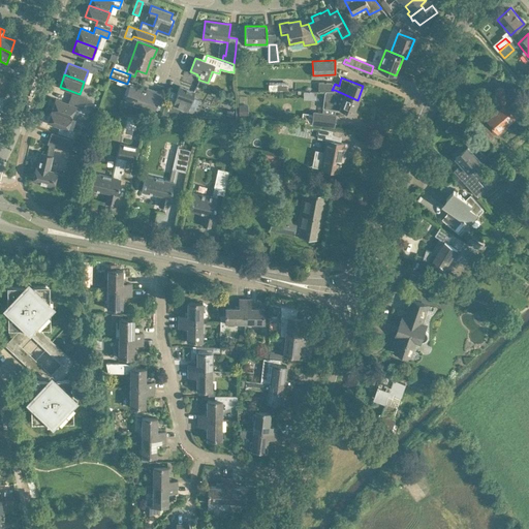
[(274,81),(269,81),(269,90),(288,90),(288,83),(274,83),(274,81)]
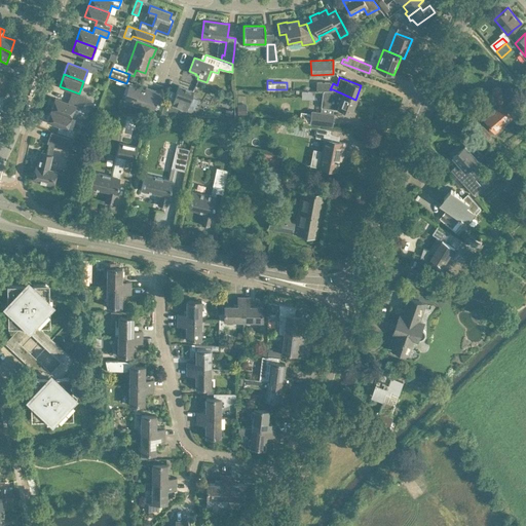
[(155,102),(158,103),(161,92),(146,86),(144,90),(140,88),(141,87),(129,83),(123,101),(142,109),(144,105),(153,109),(155,102)]
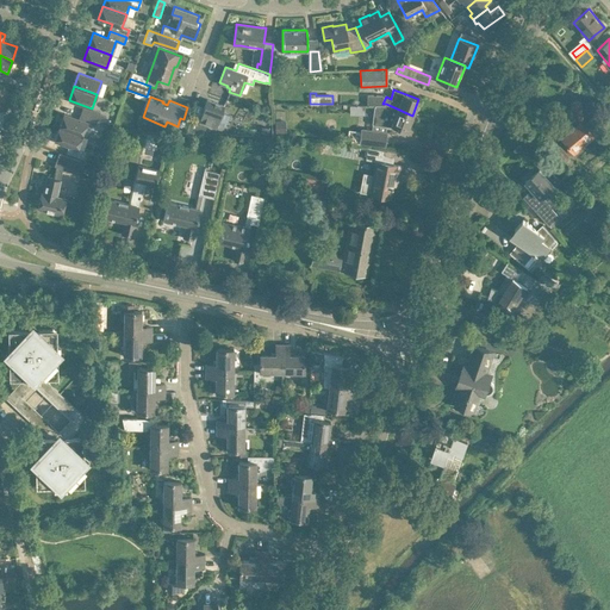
[(216,126),(224,105),(218,104),(207,99),(199,119),(192,117),(187,128),(186,132),(203,132),(206,124),(216,126)]
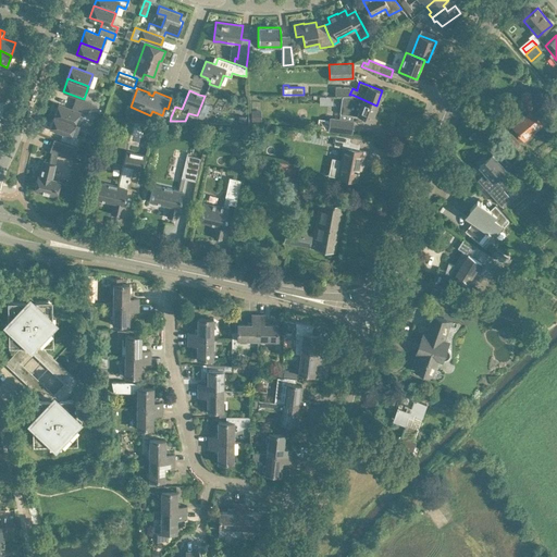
[(509,137),(508,138),(511,143),(515,146),(519,143),(542,123),(543,121),(533,109),(532,109),(531,102),(530,91),(522,93),(525,115),(515,125),(516,127),(511,132),(514,134),(509,137)]
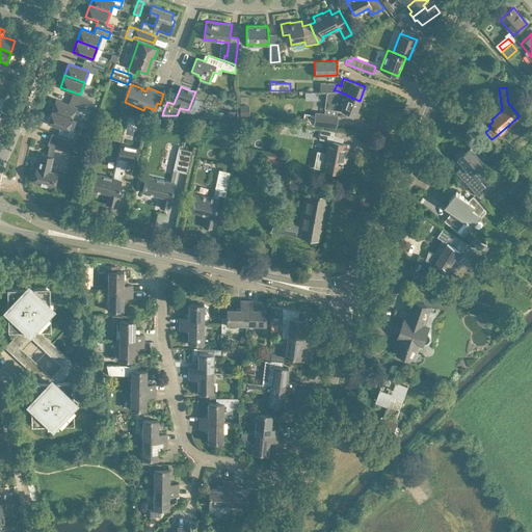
[(341,108),(354,113),(360,101),(346,95),(337,90),(334,90),(326,90),(326,91),(324,108),(341,110),(341,108)]
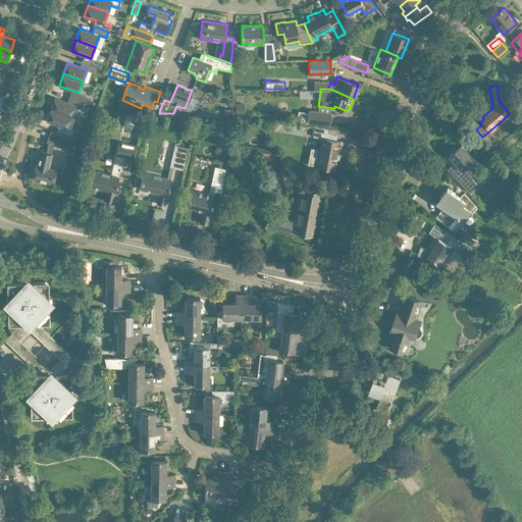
[(81,93),(79,99),(84,101),(89,103),(90,99),(85,97),(86,95),(81,93)]
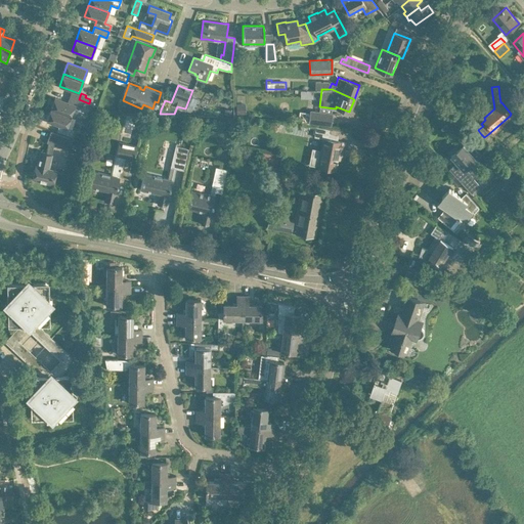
[(75,104),(55,97),(51,108),(71,116),(75,104)]
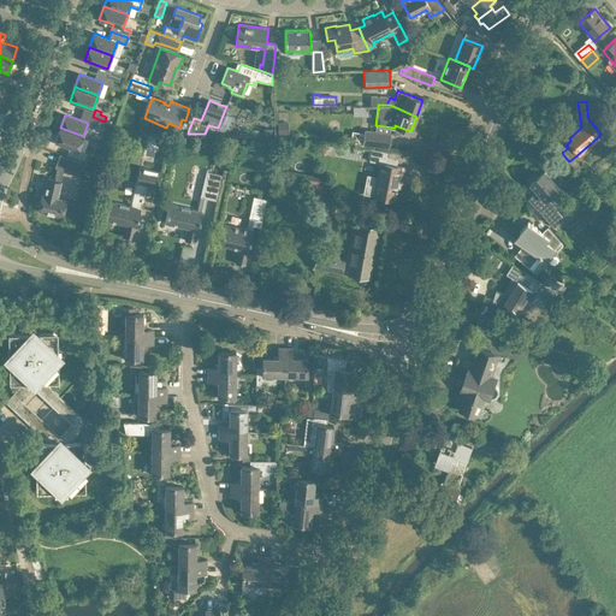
[(54,142),(78,150),(83,136),(60,128),(54,142)]
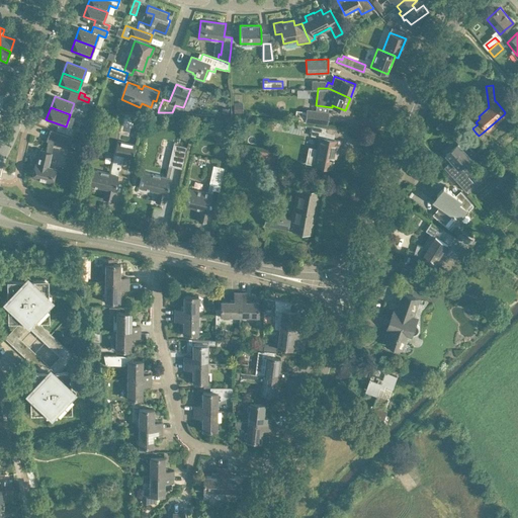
[(306,108),(305,120),(327,123),(329,111),(306,108)]
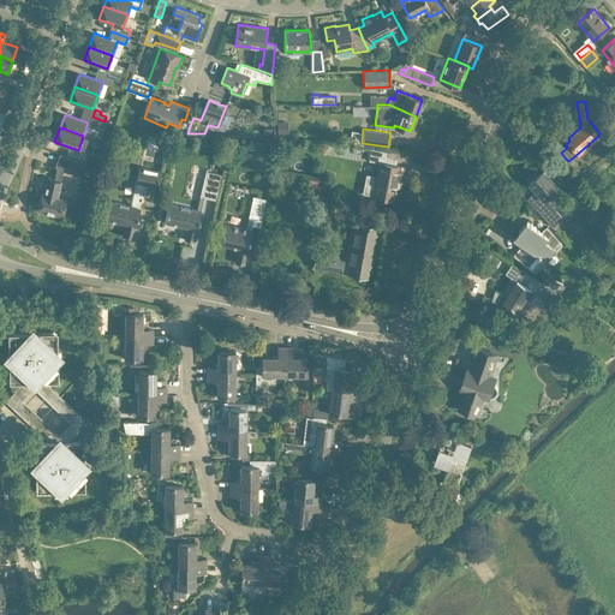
[(370,148),(368,160),(377,161),(380,150),(370,148)]
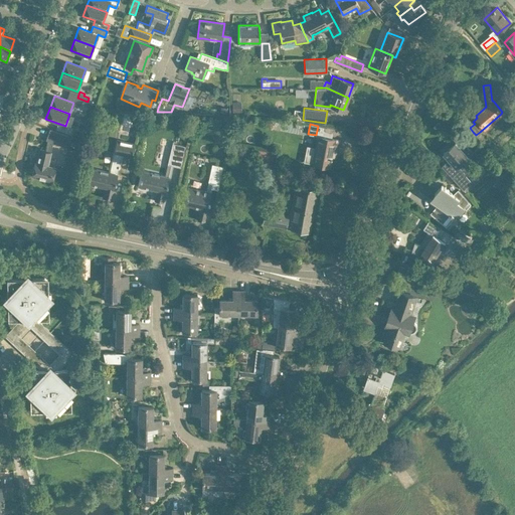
[(68,135),(49,129),(46,139),(64,146),(68,135)]
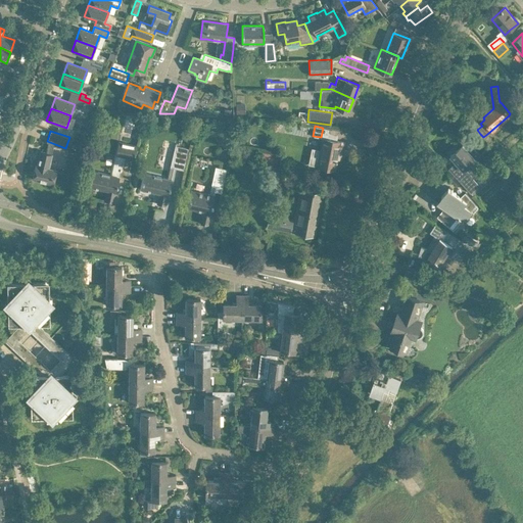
[(318,164),(317,165),(334,170),(338,152),(341,152),(343,142),(323,138),(321,149),(311,147),(307,163),(315,165),(315,163),(318,164)]
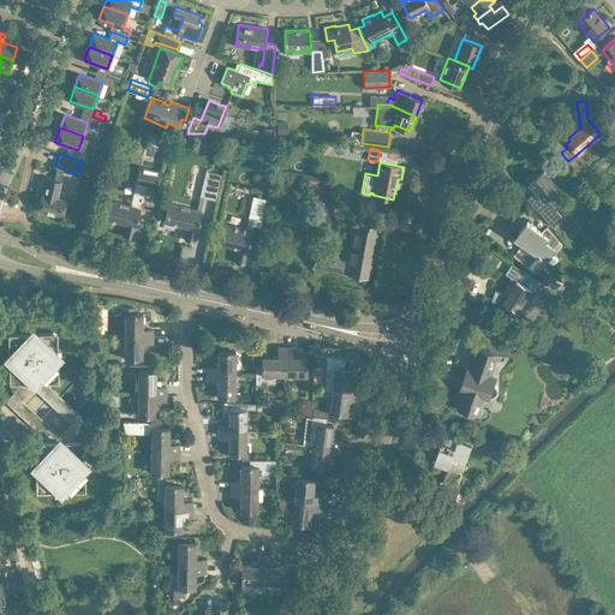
[(579,165),(571,173),(572,174),(578,180),(586,173),(579,165)]
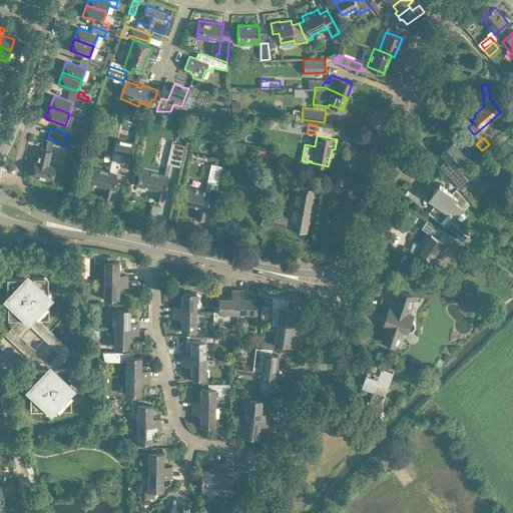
[(113,152),(115,152),(112,166),(125,169),(131,141),(118,138),(118,139),(116,138),(113,152)]
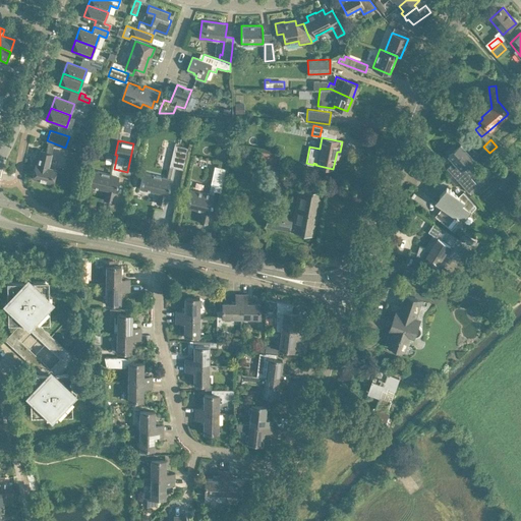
[(455,161),(448,167),(469,192),(477,184),(471,177),(470,178),(463,170),(469,166),(467,164),(474,159),(479,154),(475,151),(469,142),(464,147),(462,143),(449,154),(455,161)]
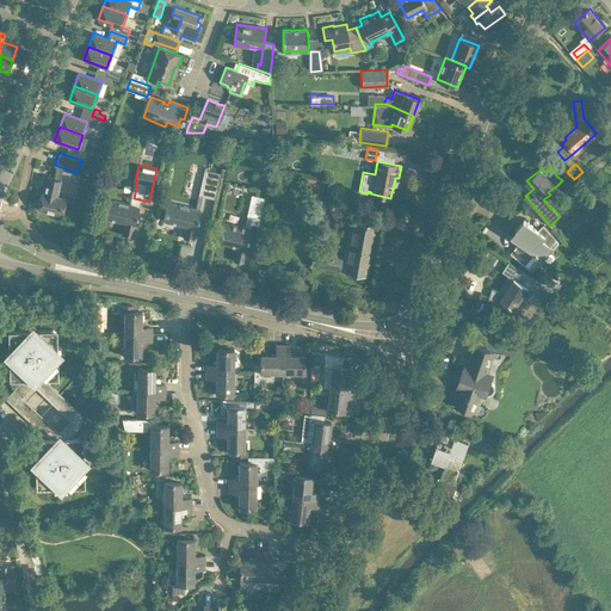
[(221,173),(204,170),(198,195),(195,209),(167,202),(164,220),(186,224),(183,238),(193,240),(199,210),(199,209),(203,196),(214,199),(221,173)]
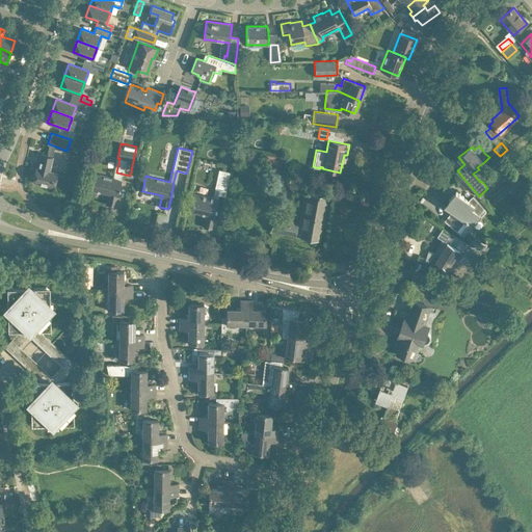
[(495,151),(489,156),(501,167),(506,163),(499,156),(500,156),(495,151)]
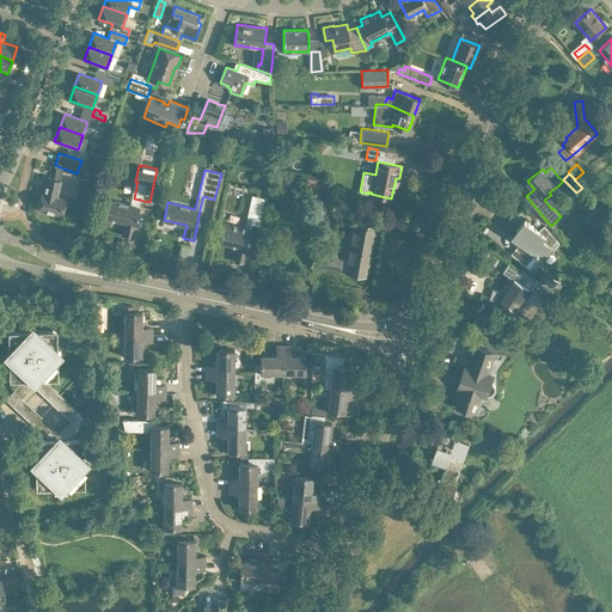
[(56,196),(60,181),(47,177),(43,193),(42,193),(38,208),(62,214),(66,199),(56,196)]
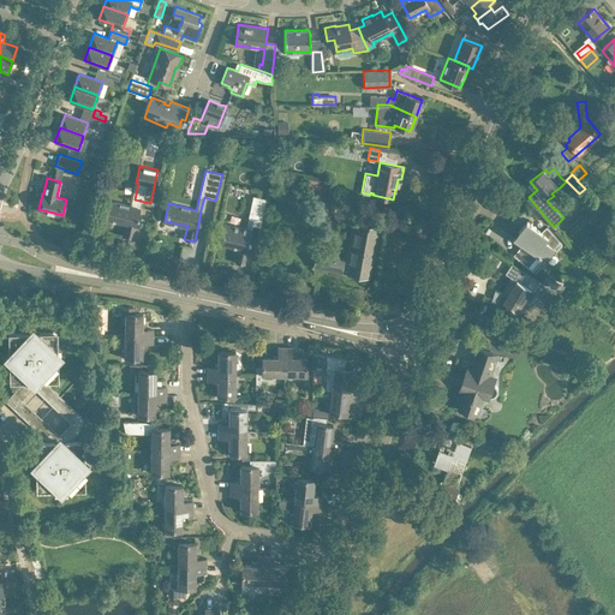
[(305,186),(314,187),(312,192),(326,195),(328,183),(308,178),(305,186)]
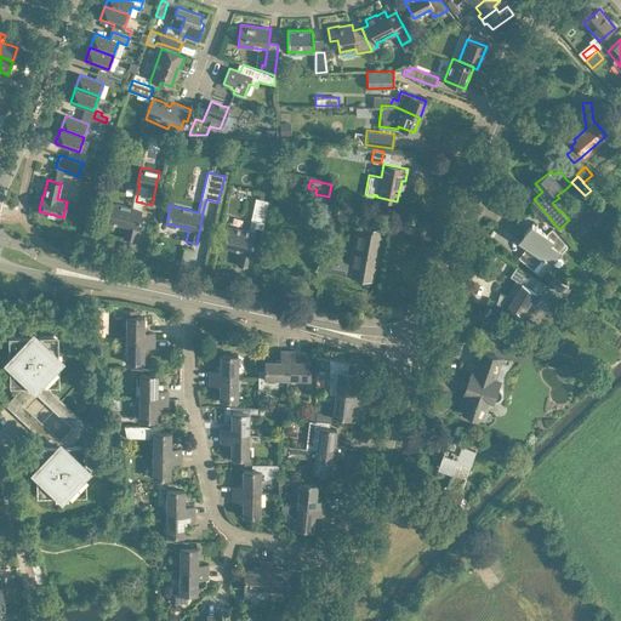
[(597,198),(599,200),(607,209),(613,203),(603,193),(597,198)]
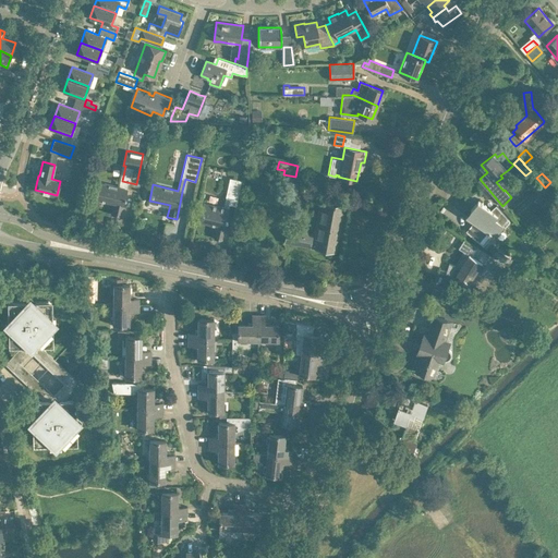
[(229,204),(235,205),(241,180),(230,178),(223,207),(203,202),(199,221),(217,225),(214,238),(221,240),(229,208),(229,204)]
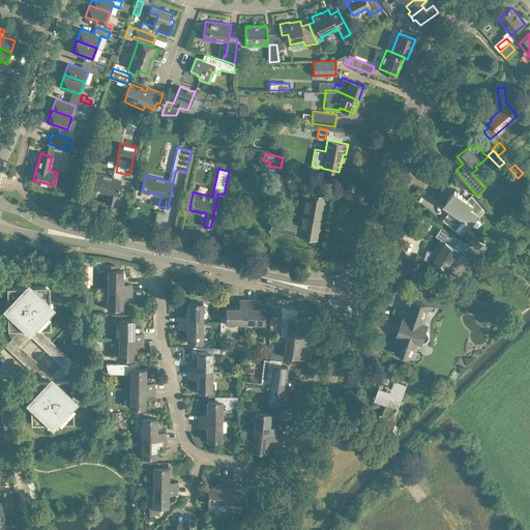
[(506,175),(512,182),(518,178),(511,171),(506,175)]
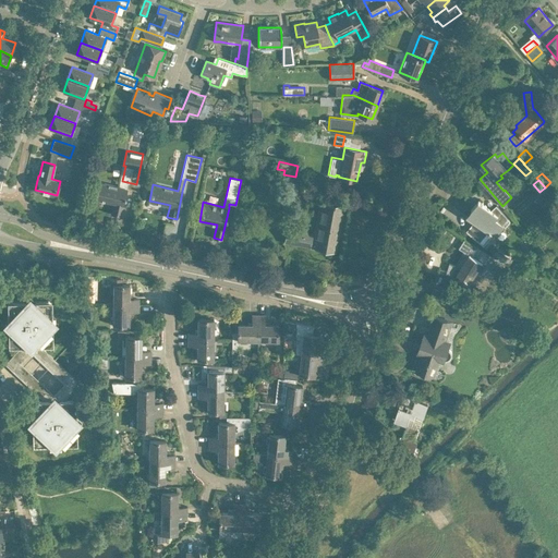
[(111,214),(121,216),(128,189),(97,182),(94,197),(114,203),(111,214)]
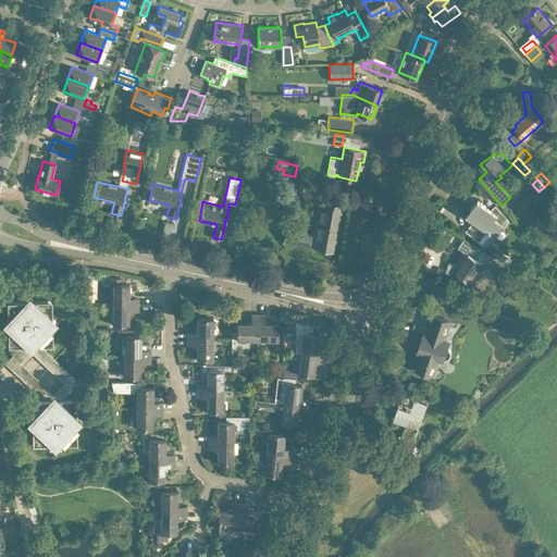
[(474,221),(466,231),(483,245),(491,235),(495,238),(505,226),(509,220),(495,205),(491,209),(479,199),(466,214),(474,221)]
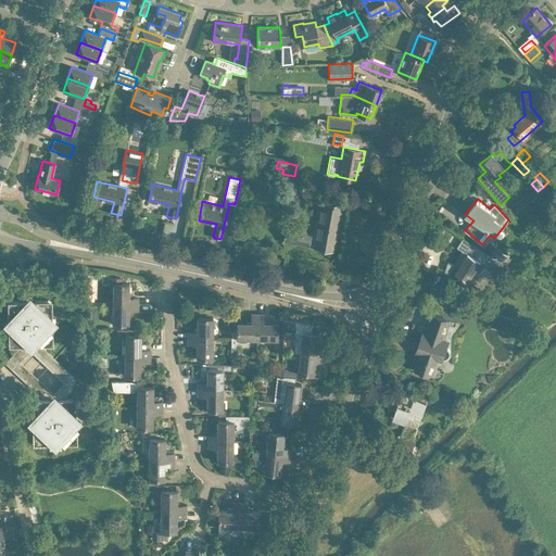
[(333,250),(342,203),(321,200),(315,236),(299,234),(300,230),(286,228),(282,241),(333,250)]
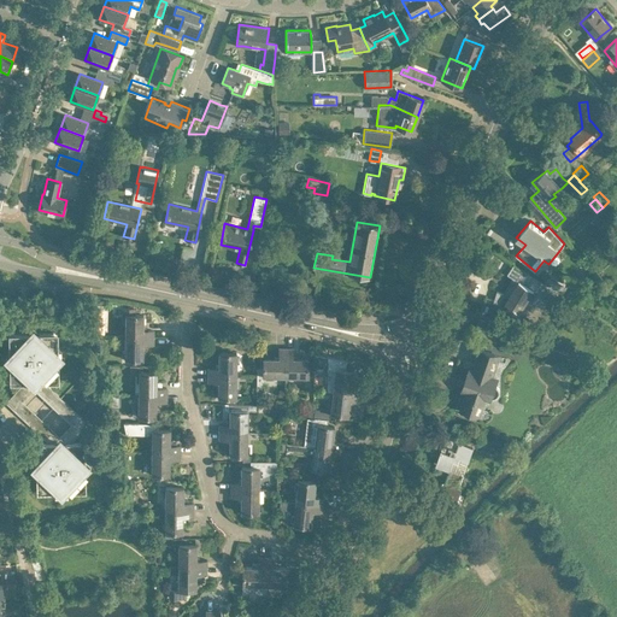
[(498,292),(494,301),(505,305),(506,303),(515,307),(515,309),(517,311),(517,310),(521,311),(522,310),(528,299),(542,307),(554,289),(546,283),(544,282),(533,276),(513,264),(507,274),(515,278),(505,294),(498,292)]
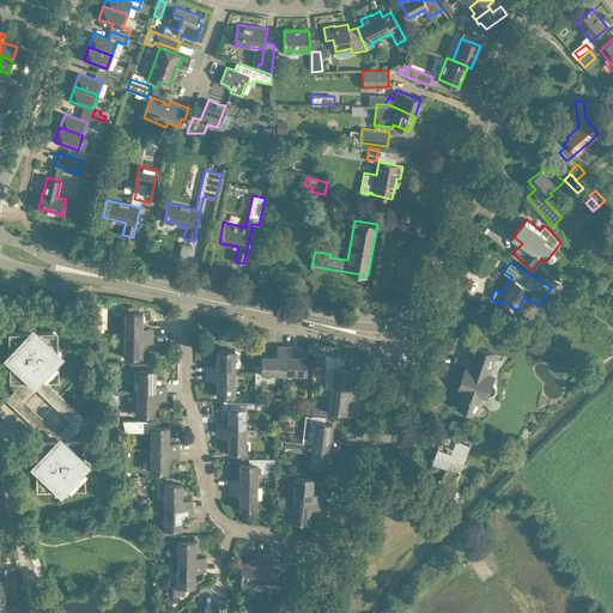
[(546,275),(542,281),(551,287),(557,291),(562,284),(546,275)]
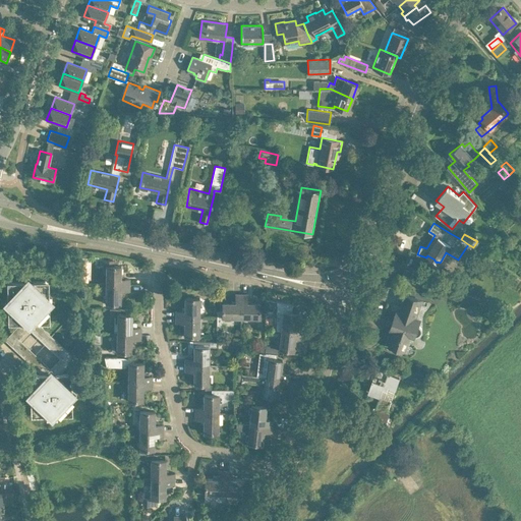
[(103,266),(106,266),(106,283),(106,284),(129,284),(129,279),(120,279),(121,266),(114,265),(114,259),(104,259),(103,266)]
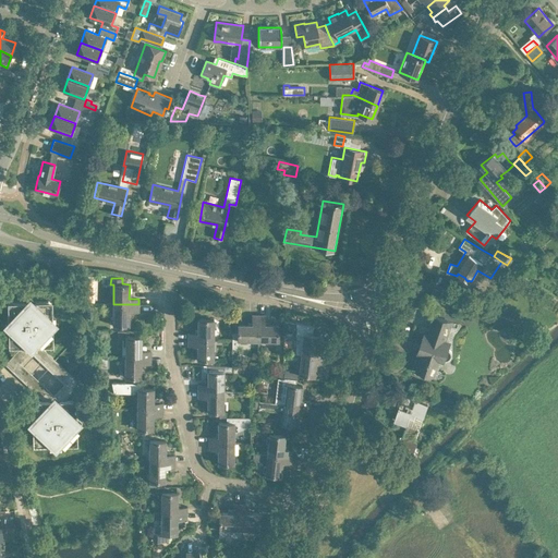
[(449,291),(446,301),(457,305),(461,294),(449,291)]
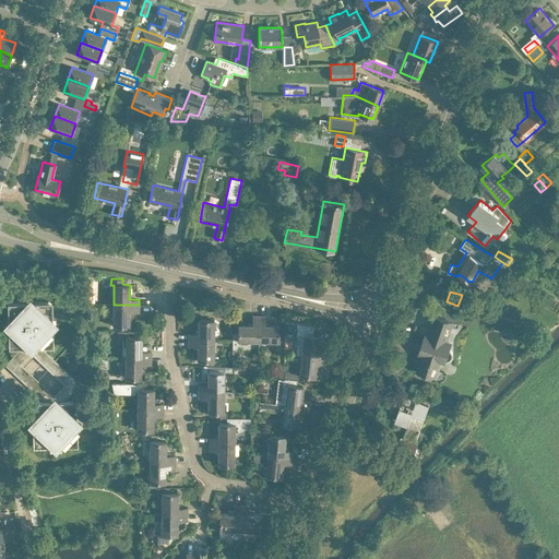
[(8,329),(9,347),(27,347),(31,351),(35,346),(54,346),(52,328),(57,323),(52,320),(52,301),(34,301),(30,298),(26,302),(8,302),(8,321),(4,325),(8,329)]
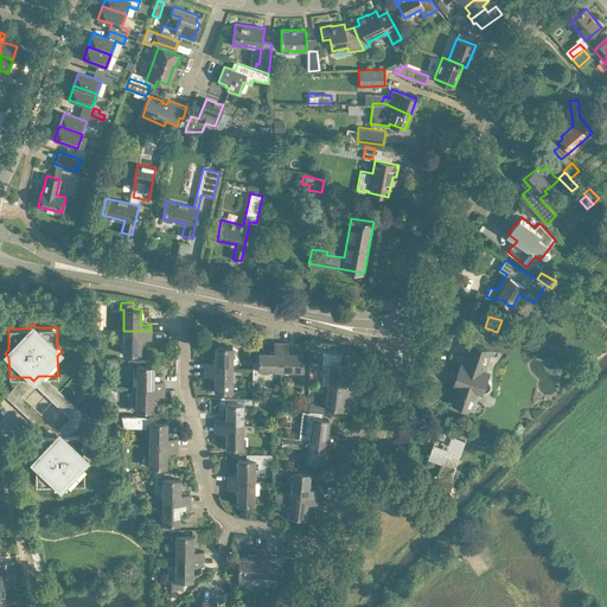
[(140,338),(151,338),(151,331),(123,331),(123,332),(123,333),(122,353),(140,353),(140,338)]
